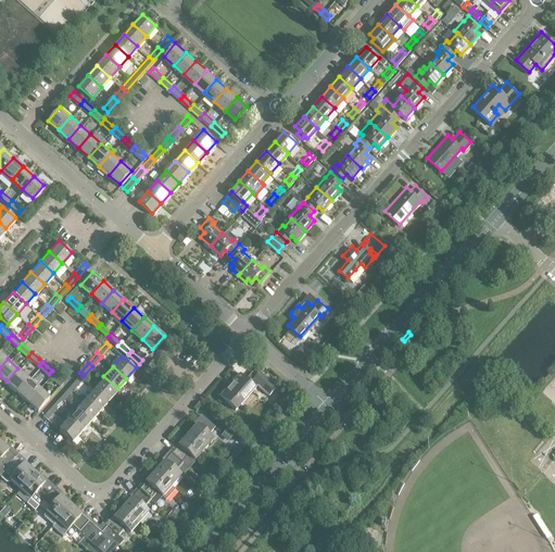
[(17,368),(7,381),(16,390),(28,377),(17,368)]
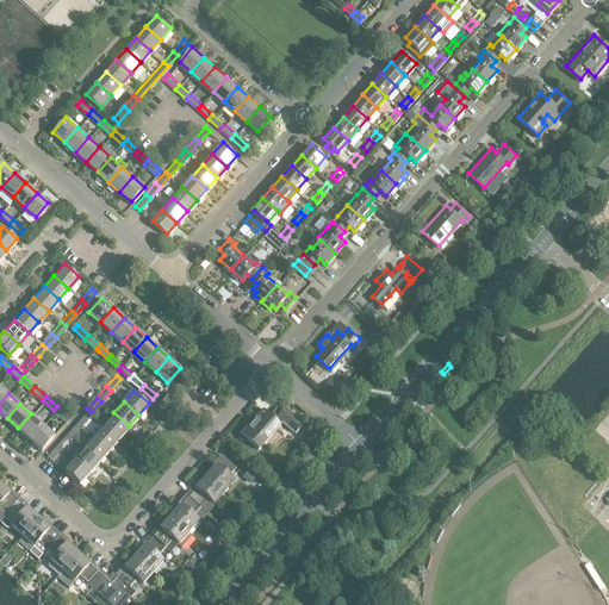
[(294,431),(303,422),(284,405),(273,417),(261,407),(240,431),(258,448),(281,420),(294,431)]
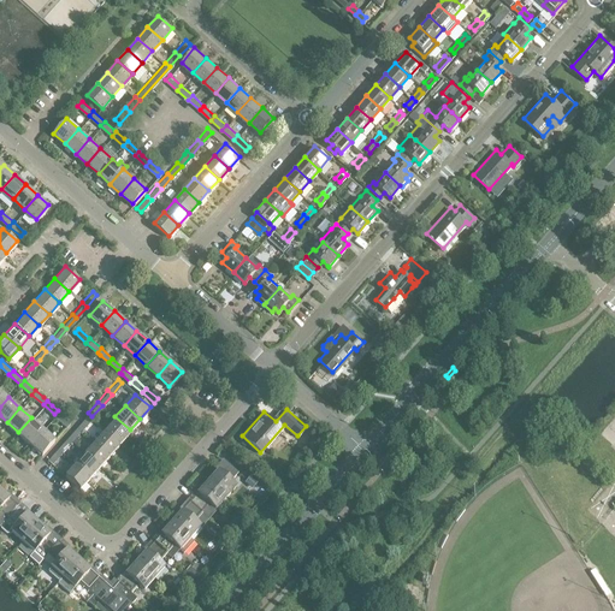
[(66,417),(58,410),(54,414),(66,425),(70,421),(66,417)]
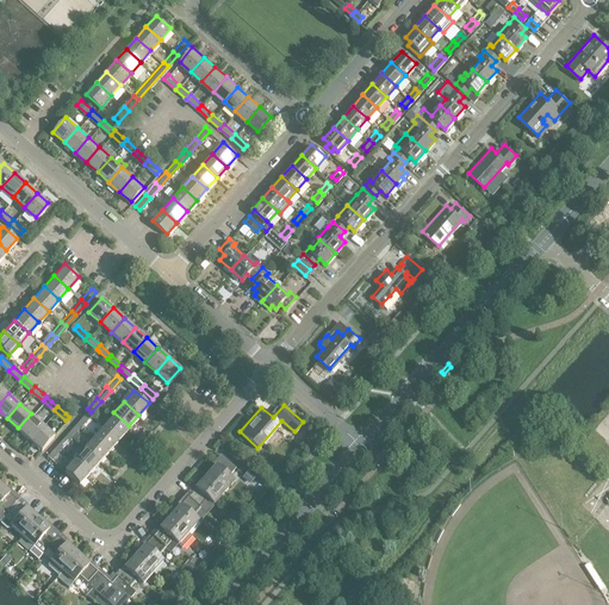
[(91,412),(87,409),(76,419),(81,424),(91,412)]
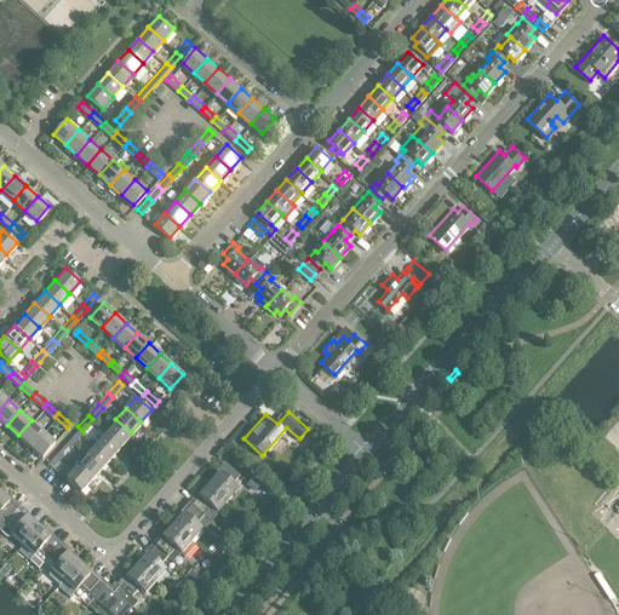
[(131,432),(115,419),(105,431),(120,444),(131,432)]
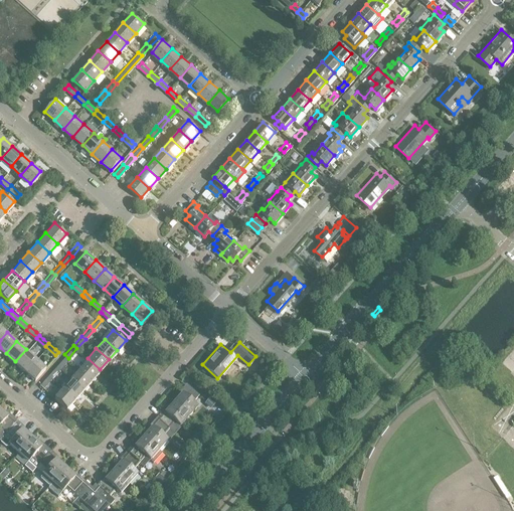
[(26,349),(15,361),(24,369),(35,357),(26,349)]
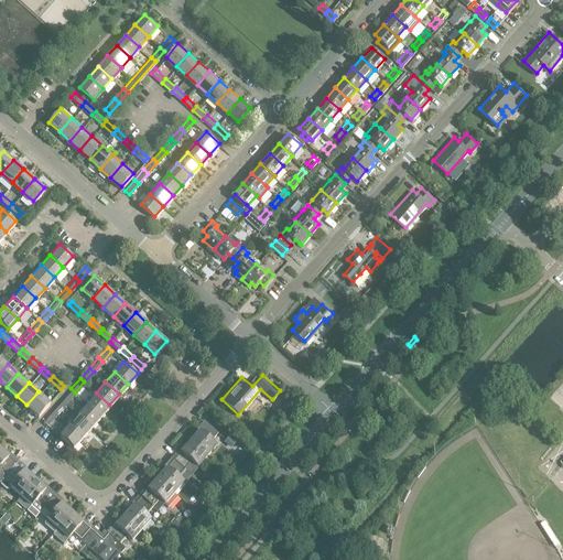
[(75,392),(71,388),(62,399),(66,402),(75,392)]
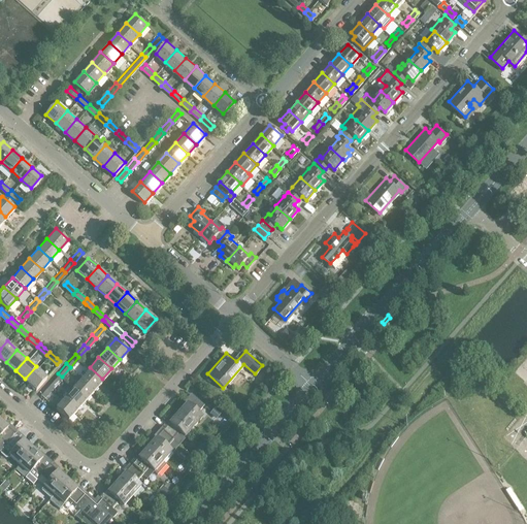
[(36,366),(25,379),(35,388),(46,375),(36,366)]
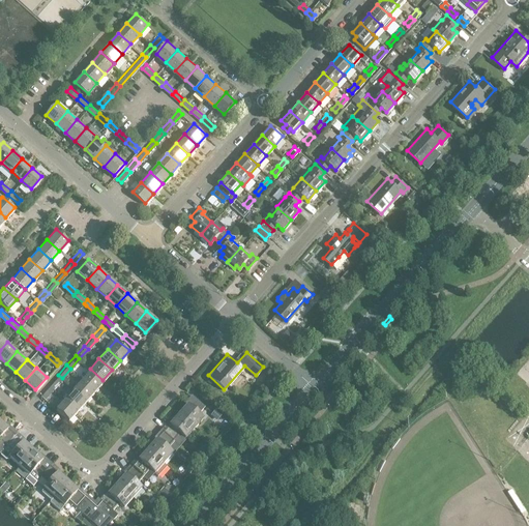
[(103,380),(90,369),(82,378),(94,389),(103,380)]
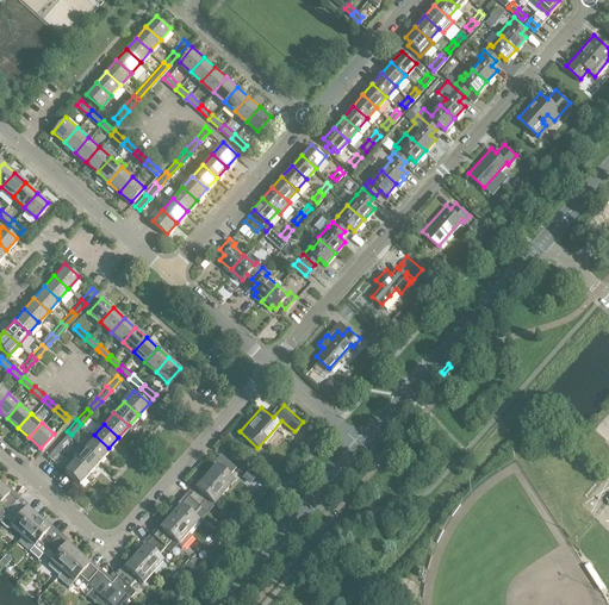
[(72,435),(67,431),(57,442),(61,446),(72,435)]
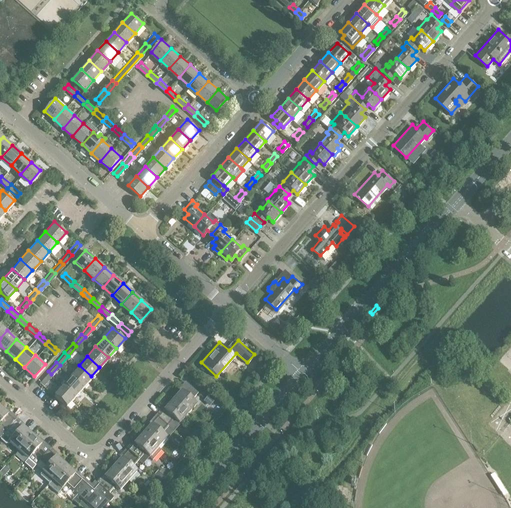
[(91,376),(79,365),(70,374),(83,385),(91,376)]
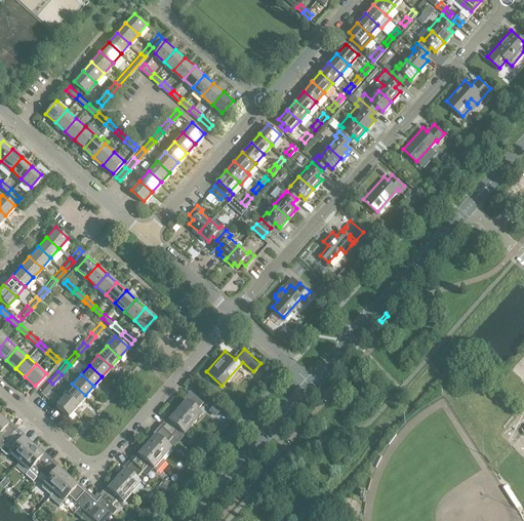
[(52,384),(49,381),(40,391),(44,394),(52,384)]
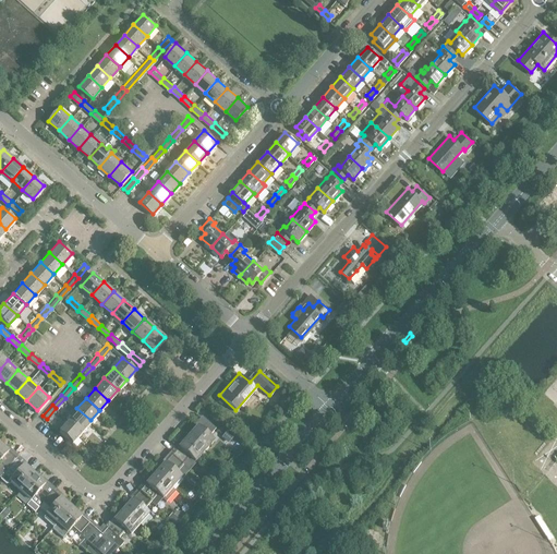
[(76,408),(68,419),(81,431),(91,420),(76,408)]
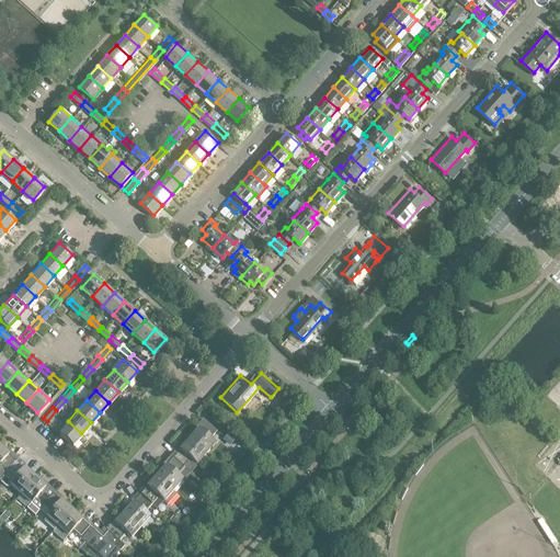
[(201,423),(189,436),(205,452),(215,441),(209,436),(216,429),(203,416),(198,421),(201,423)]
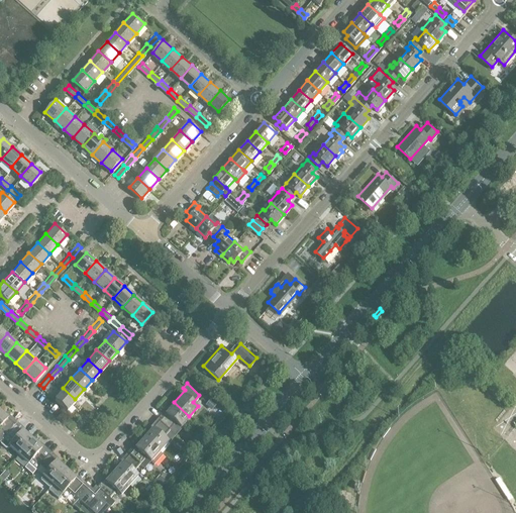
[(63,388),(54,397),(67,408),(75,399),(63,388)]
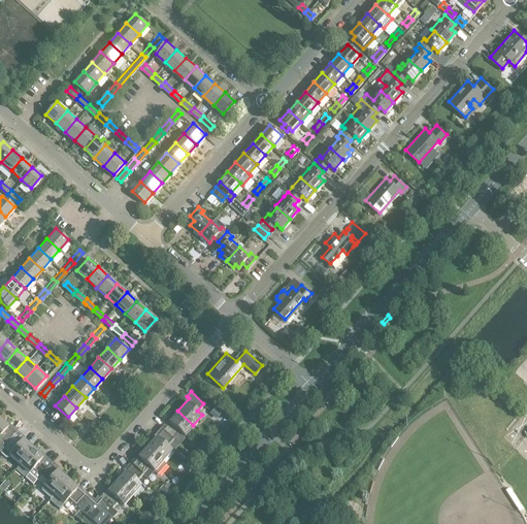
[(221,411),(213,404),(208,411),(215,416),(221,411)]
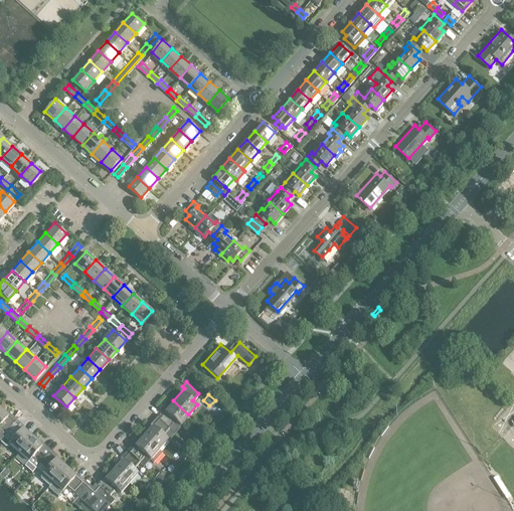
[(160,410),(156,415),(169,427),(175,419),(179,423),(188,414),(173,400),(162,412),(160,410)]
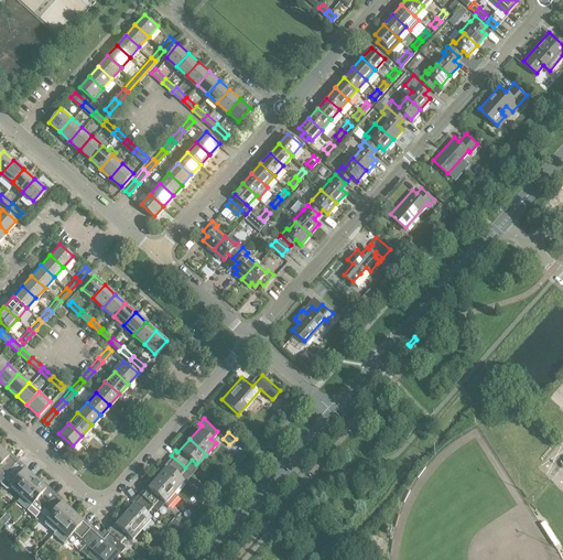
[(0,478),(19,459),(12,453),(10,456),(0,447),(0,478)]
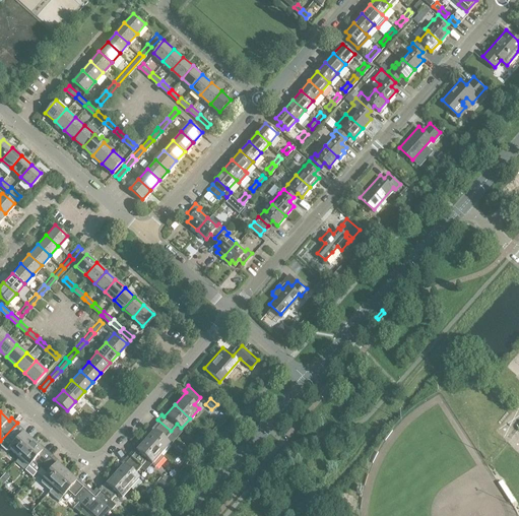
[(159,452),(175,435),(157,420),(153,425),(155,426),(144,438),(159,452)]
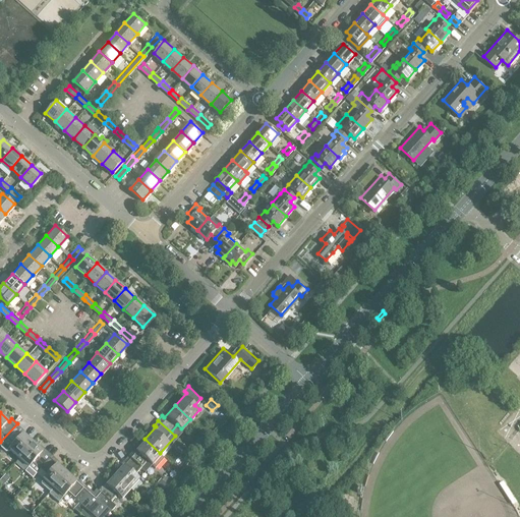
[(21,427),(17,423),(0,442),(0,444),(5,449),(9,448),(18,456),(32,441),(19,429),(21,427)]
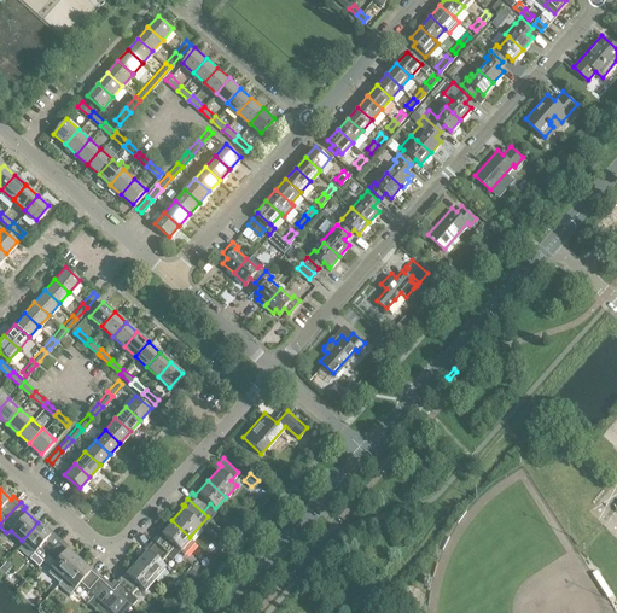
[(193,539),(190,537),(172,520),(158,535),(156,533),(151,538),(167,553),(174,543),(182,552),(193,539)]
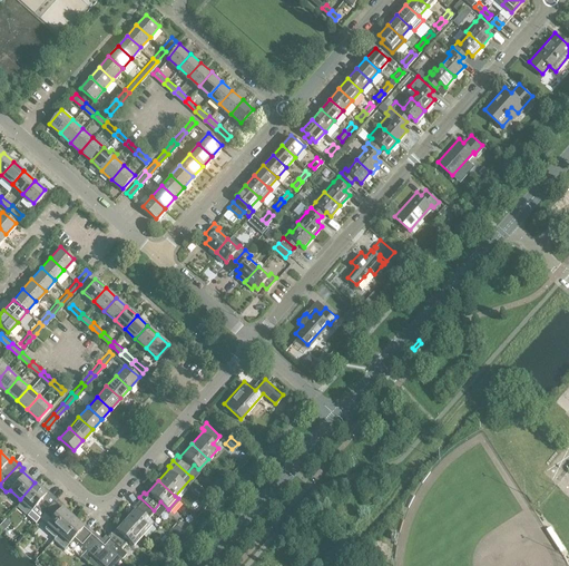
[(43,510),(56,496),(50,491),(48,494),(35,482),(20,499),(30,508),(27,511),(36,518),(43,510)]
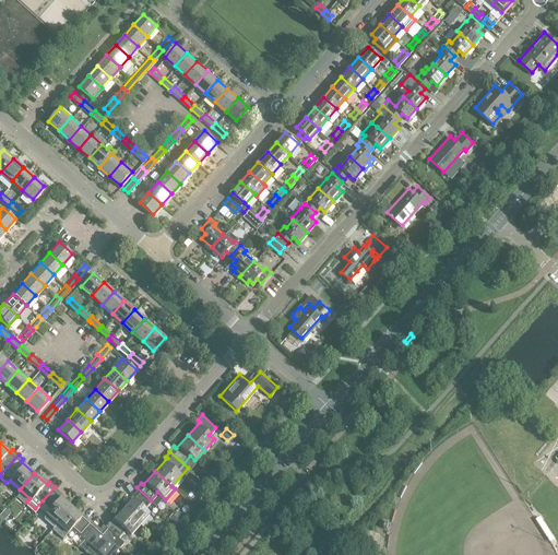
[(60,492),(55,486),(43,500),(50,507),(43,516),(54,526),(71,506),(58,494),(60,492)]
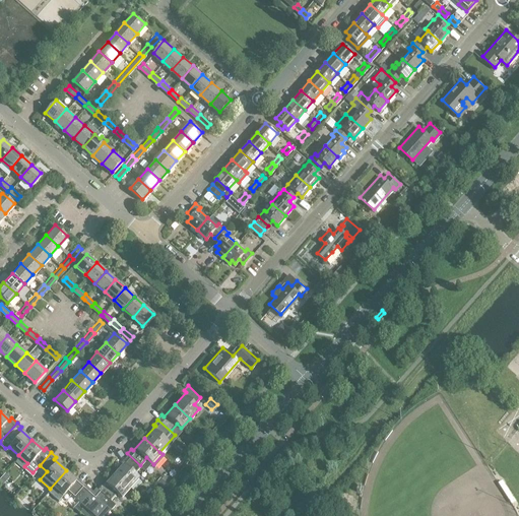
[(140,465),(127,453),(123,458),(125,460),(114,472),(129,486),(138,476),(133,472),(140,465)]
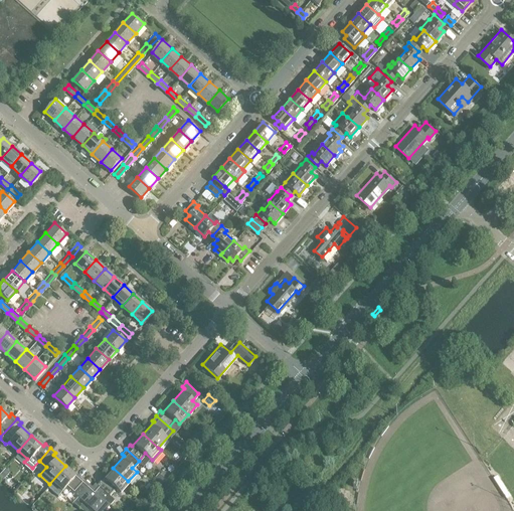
[(72,491),(84,478),(79,474),(77,477),(65,466),(49,484),(47,486),(57,494),(65,484),(72,491)]
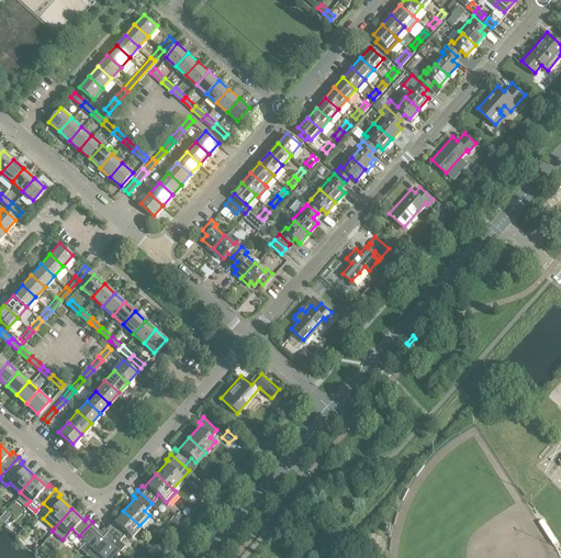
[(109,522),(104,527),(113,535),(109,539),(120,549),(124,543),(120,538),(125,532),(131,536),(139,525),(123,511),(111,524),(109,522)]
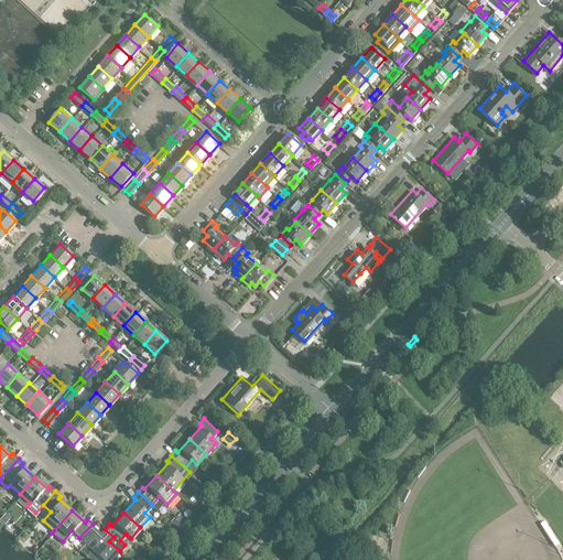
[(554,542),(559,540),(544,517),(540,520),(554,542)]
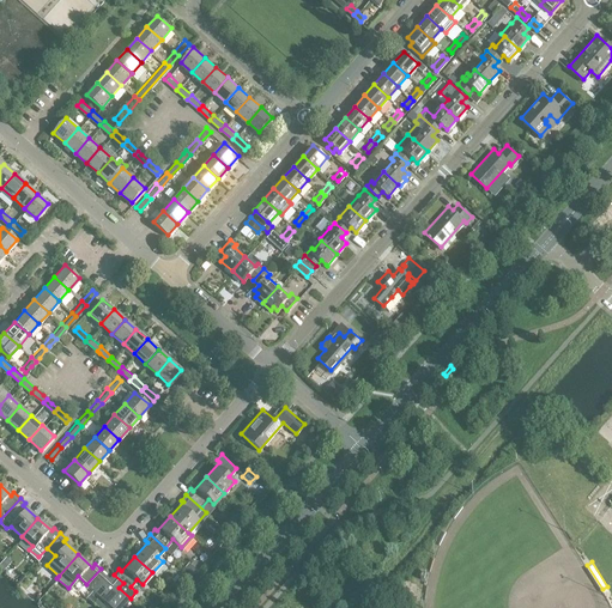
[(110,578),(101,569),(86,584),(114,607),(121,607),(131,599),(119,588),(123,583),(114,575),(110,578)]
